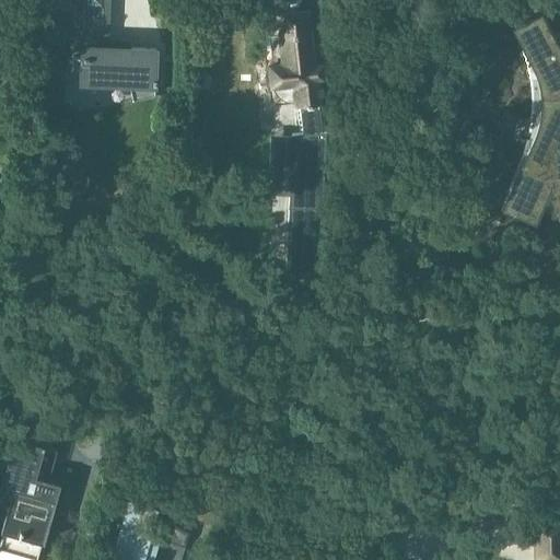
[(59,50),(58,70),(72,71),(71,81),(79,81),(79,85),(130,88),(133,102),(155,96),(155,89),(156,89),(159,50),(107,48),(108,0),(72,0),(72,14),(74,14),(72,56),(59,50)]
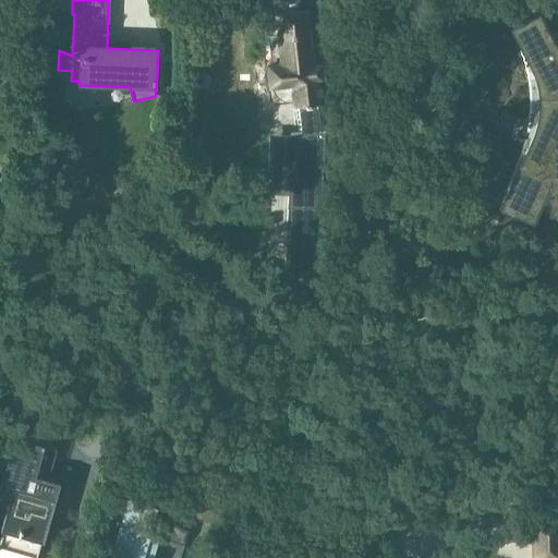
[(264,27),(264,28),(264,31),(265,32),(265,33),(265,34),(266,35),(267,36),(267,37),(270,64),(268,64),(270,86),(276,95),(278,97),(280,98),(284,100),(293,102),(293,105),(294,112),(296,133),(322,130),(317,86),(320,86),(318,71),(314,71),(307,12),(276,16),(276,19),(274,19),(271,19),(270,20),(269,20),(267,21),(266,23),(265,24),(265,25),(264,27)]
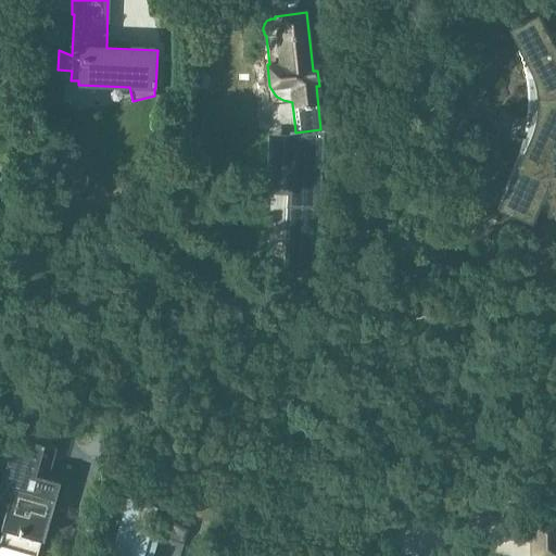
[(539,12),(507,28),(526,63),(530,71),(532,78),(534,85),(535,92),(536,99),(536,114),(535,122),(533,128),(531,136),(528,142),(521,156),(496,207),(532,223),(547,186),(546,215),(555,215),(555,21),(554,42),(539,12)]
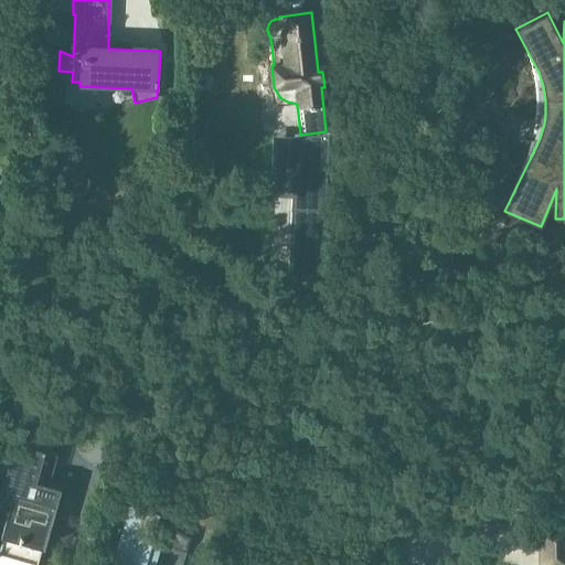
[(201,91),(203,91),(209,89),(212,88),(213,86),(214,83),(214,81),(212,77),(211,75),(205,73),(202,73),(199,74),(196,76),(195,78),(194,82),(194,84),(195,87),(198,89),(201,91)]
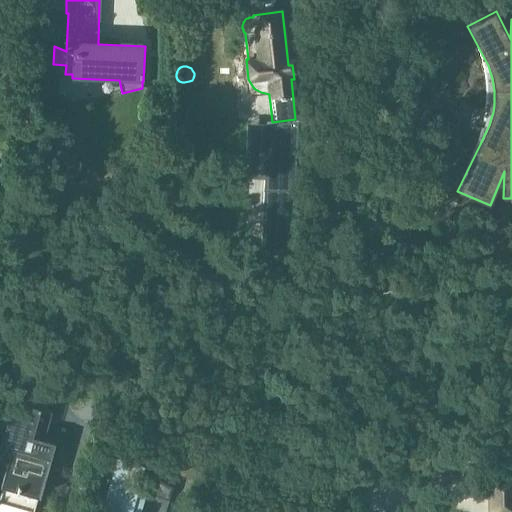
[(265,177),(262,251),(292,252),(297,124),(297,119),(295,119),(272,122),(266,123),(265,177)]
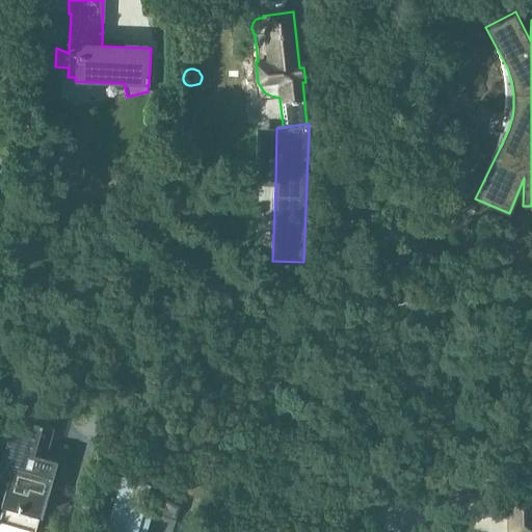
[(45,459),(53,428),(14,418),(0,464),(0,496),(3,497),(1,506),(2,507),(0,515),(0,523),(29,531),(34,531),(40,517),(42,517),(56,463),(45,459)]
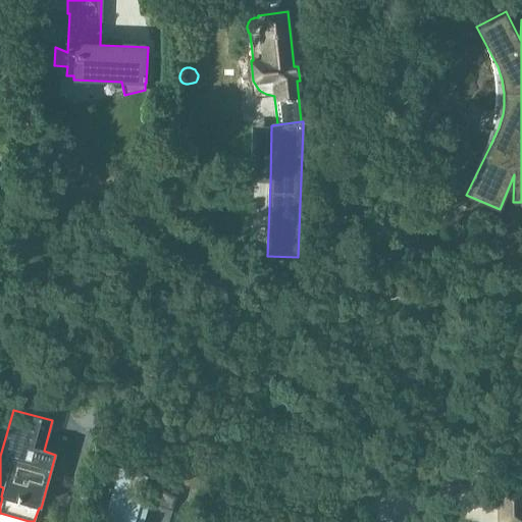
[(118,463),(104,516),(110,518),(125,521),(168,521),(172,510),(175,500),(143,489),(147,476),(149,470),(118,463)]
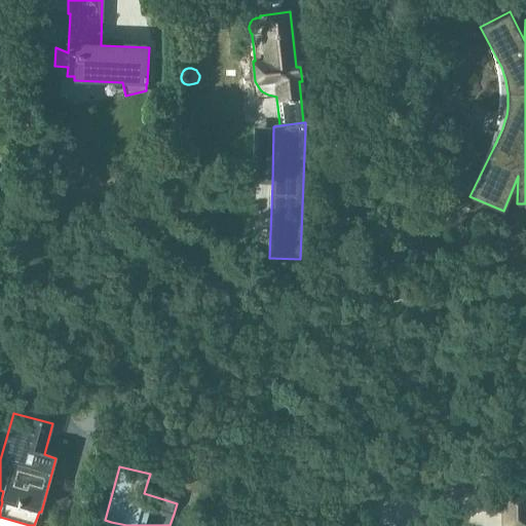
[(525,525),(525,492),(504,493),(504,525),(525,525)]
